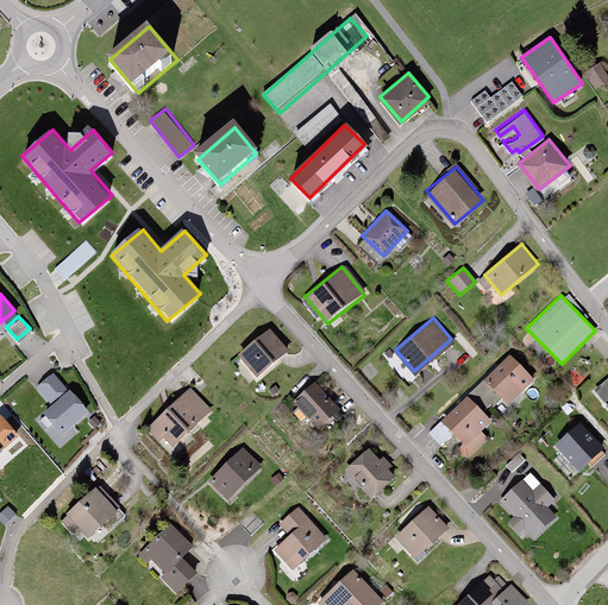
[(267,327),(237,352),(256,375),(286,350),(267,327)]
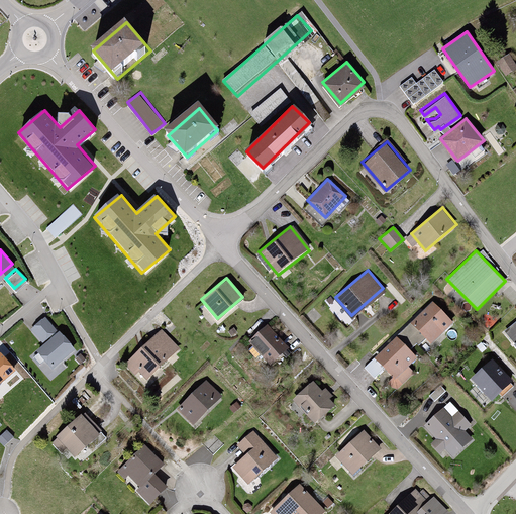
[(396,336),(375,354),(397,377),(417,356),(414,352),(428,338),(432,343),(453,322),(433,300),(411,321),(396,336)]
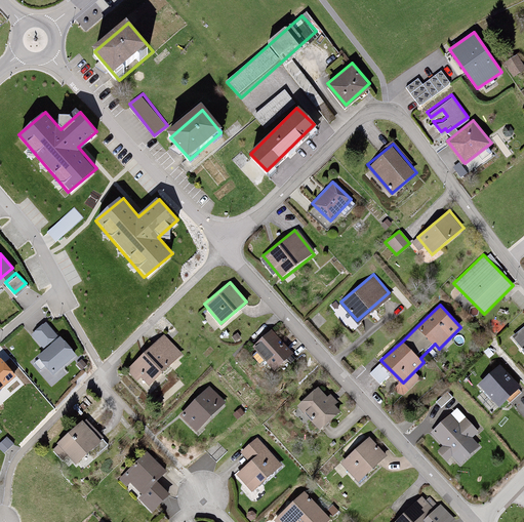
[(45,320),(32,331),(42,344),(55,332),(45,320)]
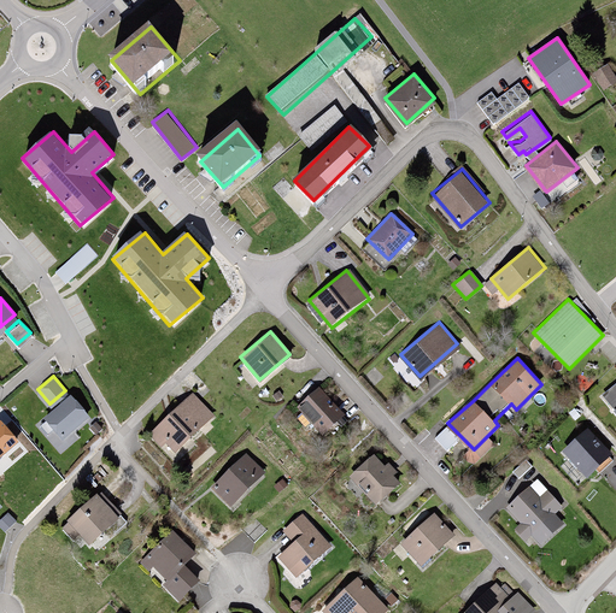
[(615,381),(599,395),(615,414),(615,429),(615,431),(615,381)]
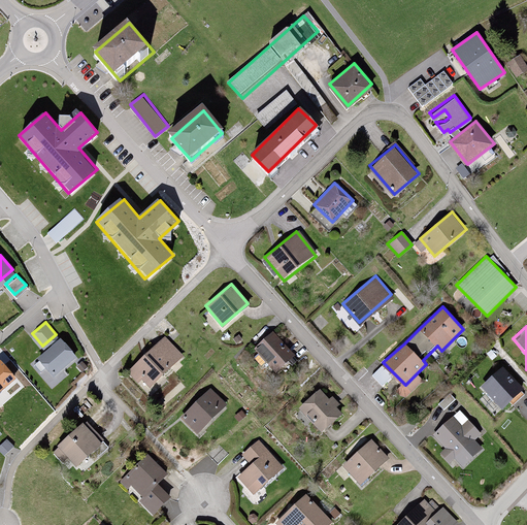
[(272,329),(255,345),(276,370),(294,355),(272,329)]
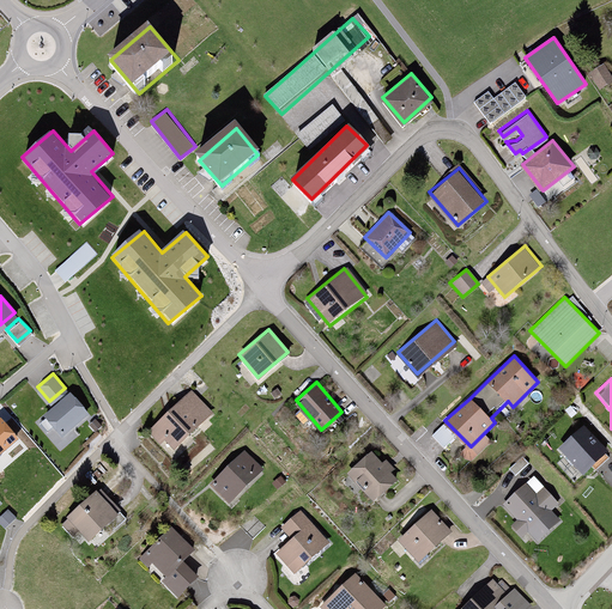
[(86,412),(68,391),(44,413),(62,432),(86,412)]
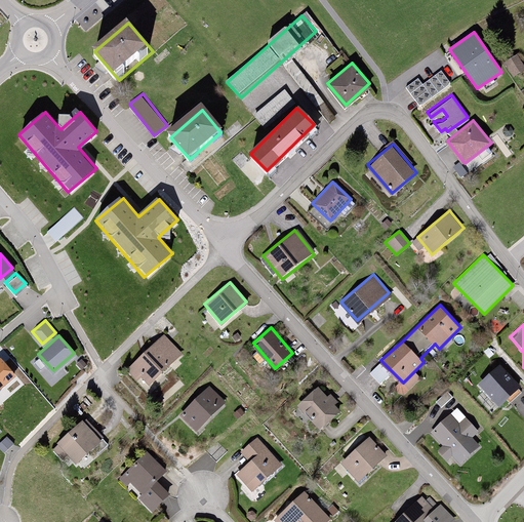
[(162,335),(127,368),(145,387),(180,355),(162,335)]
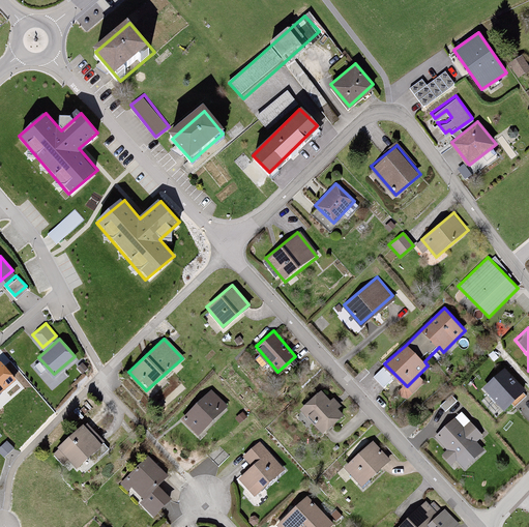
[(0,389),(15,377),(0,359),(0,389)]
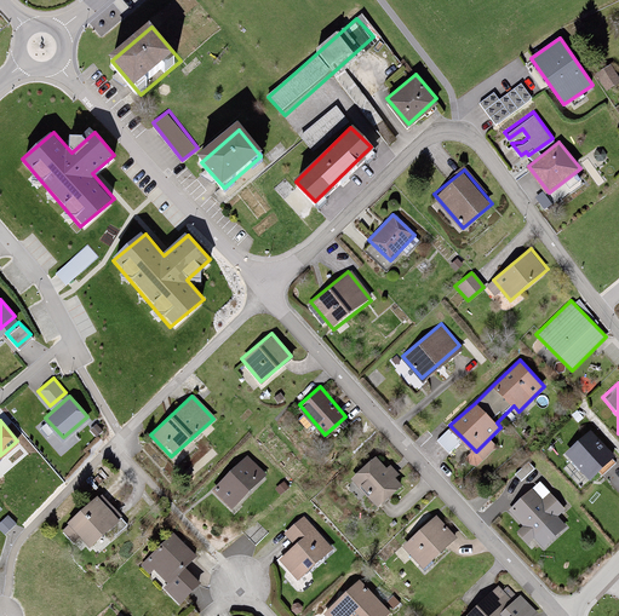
[(618,459),(591,429),(563,454),(571,461),(562,468),(580,488),(592,477),(597,483),(618,464),(618,459)]
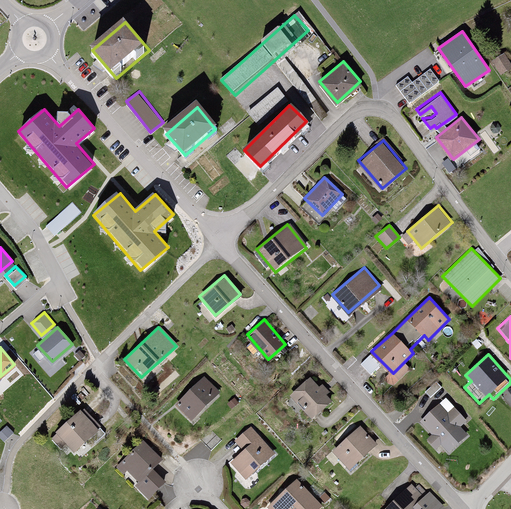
[(310,375),(291,393),(313,416),(331,398),(310,375)]
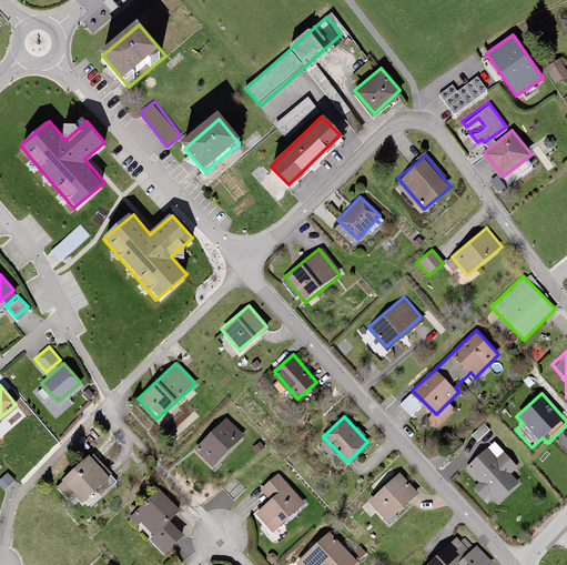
[(223,419),(195,447),(212,463),(240,434),(223,419)]
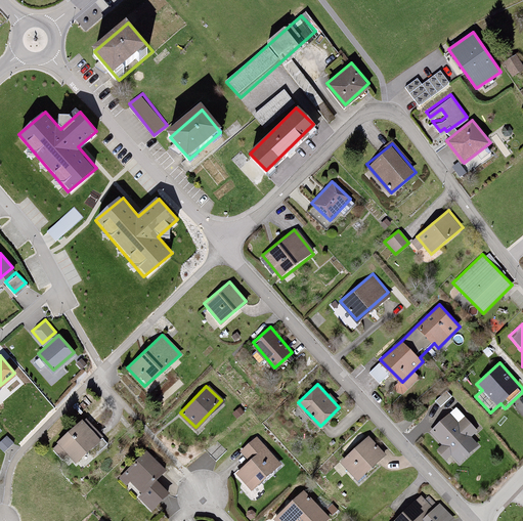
[(447,411),(427,432),(440,445),(434,450),(449,467),(481,436),(463,418),(458,423),(447,411)]
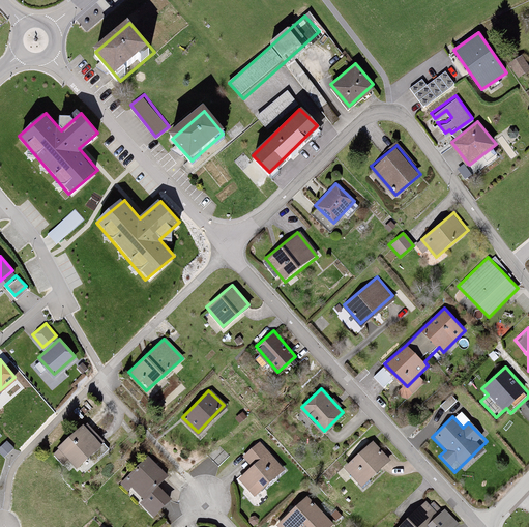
[(85,421),(59,445),(76,465),(103,441),(85,421)]
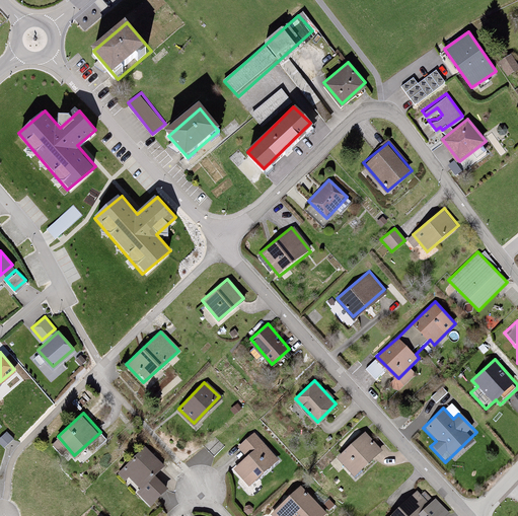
[(363,431),(336,456),(354,474),(380,449),(363,431)]
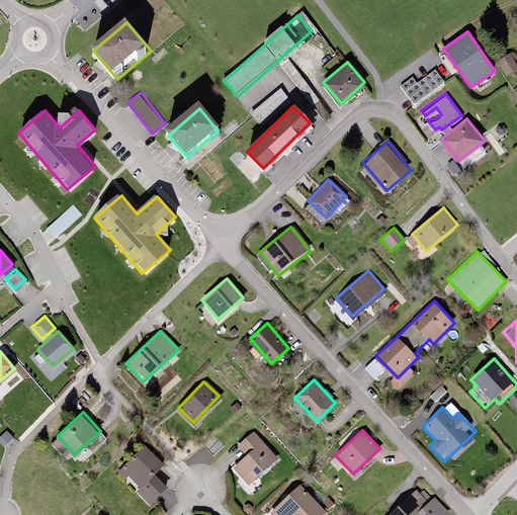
[(245,454),(234,464),(250,482),(276,456),(252,432),(238,446),(245,454)]
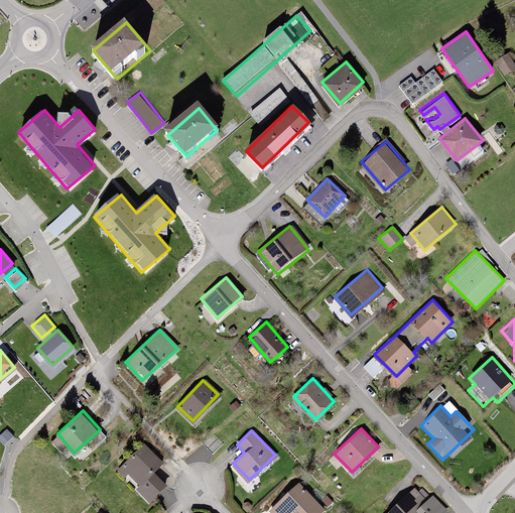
[(143,443),(118,467),(138,488),(162,465),(143,443)]
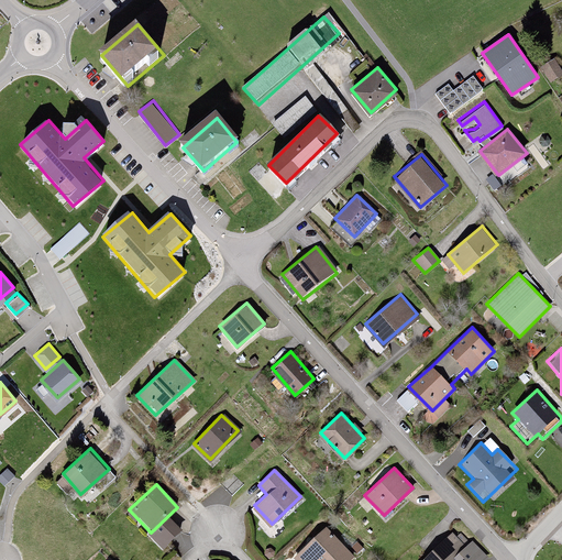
[(346,559),(353,555),(324,526),(294,556),(297,559),(346,559)]
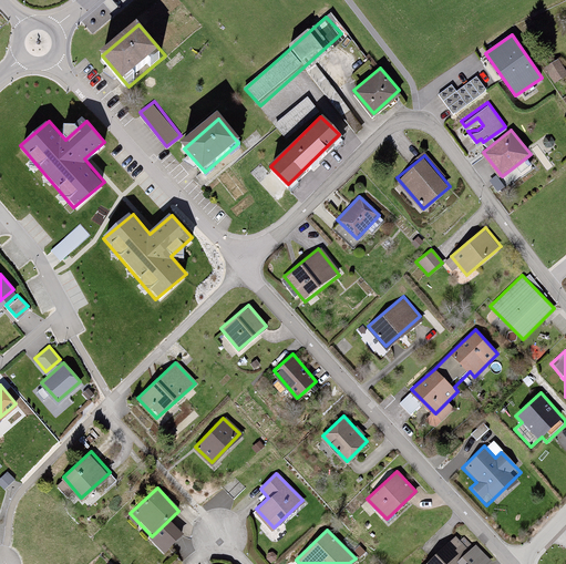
[(454,531),(421,563),(456,563),(472,549),(454,531)]
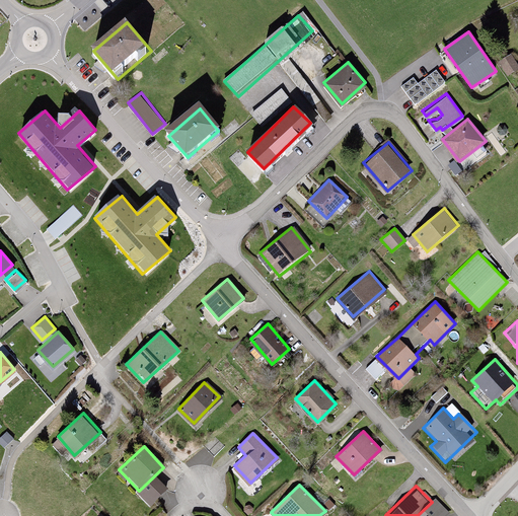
[(436,498),(432,502),(418,515),(443,515),(449,510),(436,498)]
